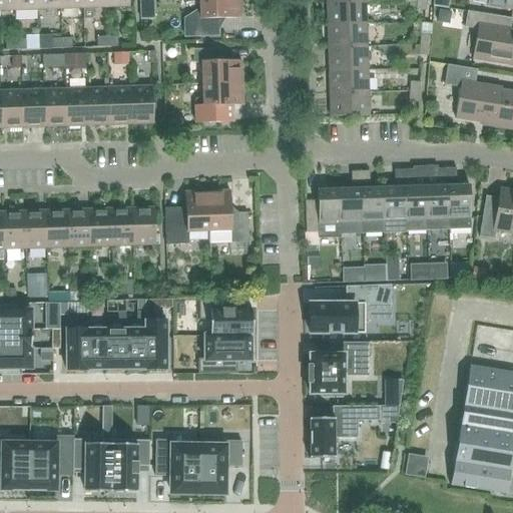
[(0,0),(0,11),(14,11),(13,0),(0,0)]
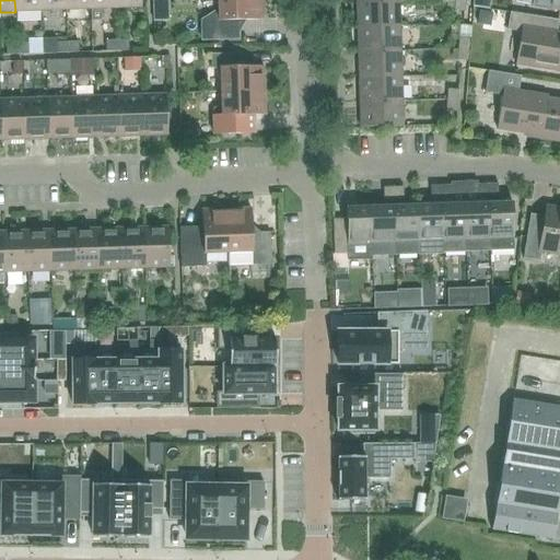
[(41,11),(39,0),(14,0),(15,12),(41,11)]
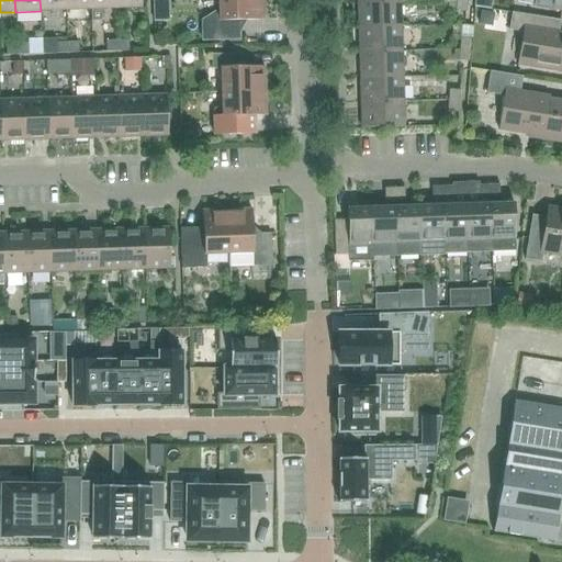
[(66,10),(65,0),(40,0),(41,11),(66,10)]
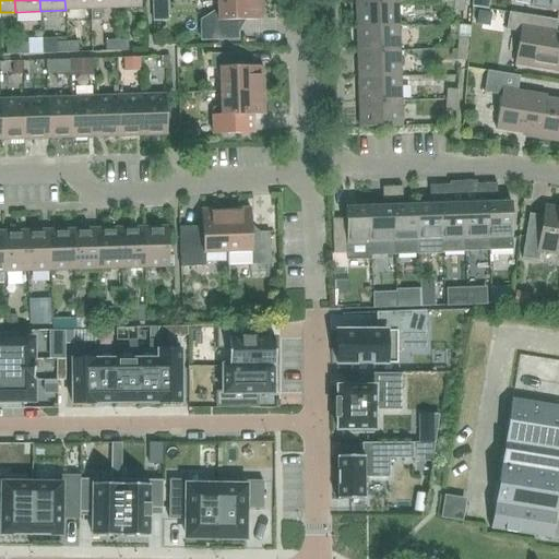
[(91,10),(90,0),(64,0),(66,10),(91,10)]
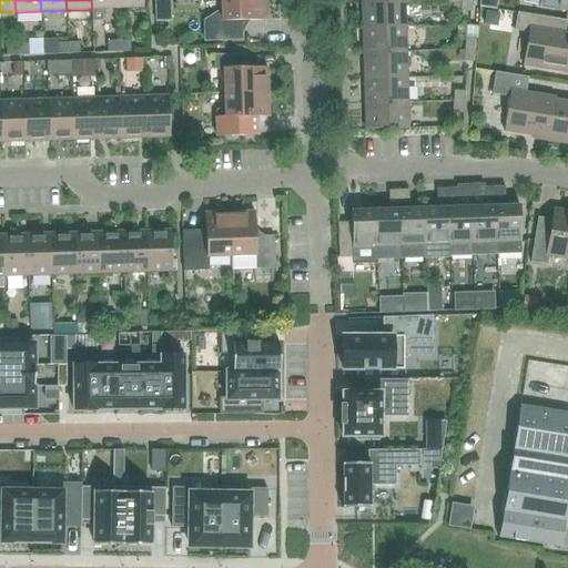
[(118,9),(117,0),(91,0),(92,10),(92,21),(102,21),(102,9),(118,9)]
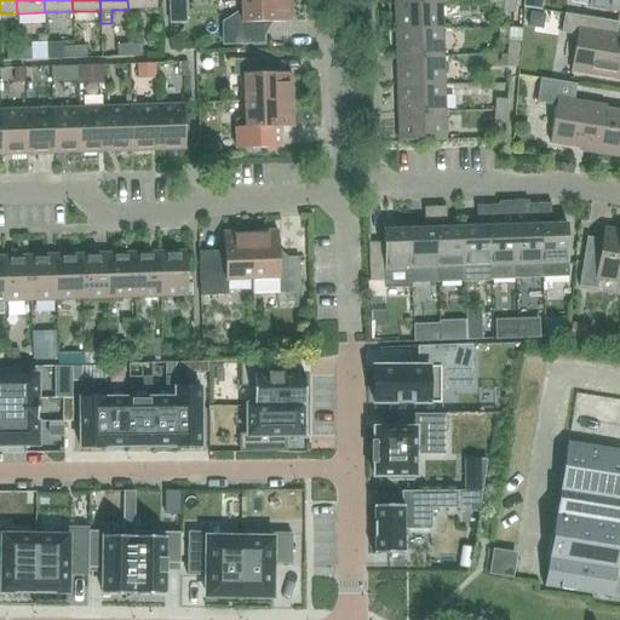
[(291,22),(290,0),(241,0),(242,23),(233,23),(233,39),(264,38),(263,23),(291,22)]
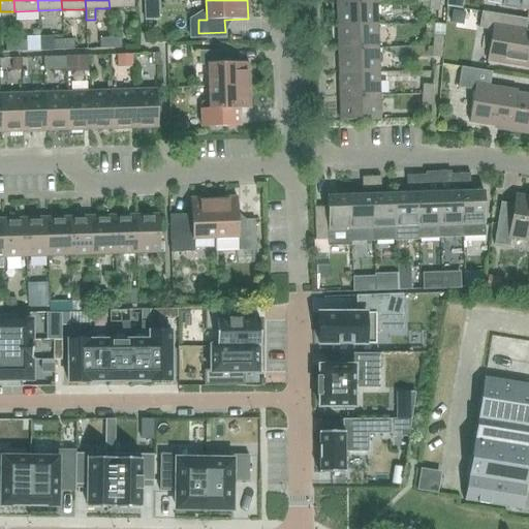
[(439,1),(430,0),(429,0),(429,10),(438,11),(439,1)]
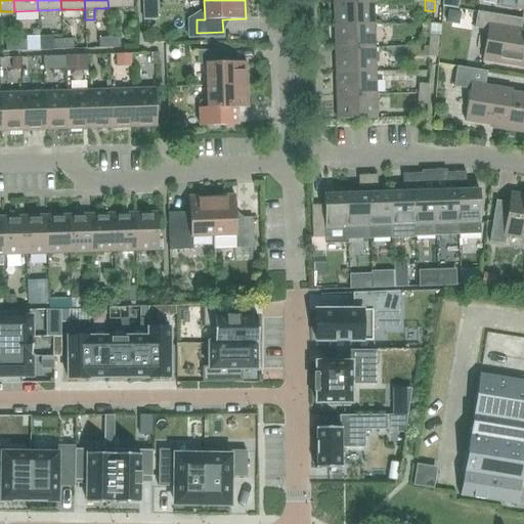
[(523,0),(499,0),(499,5),(523,9),(523,0)]
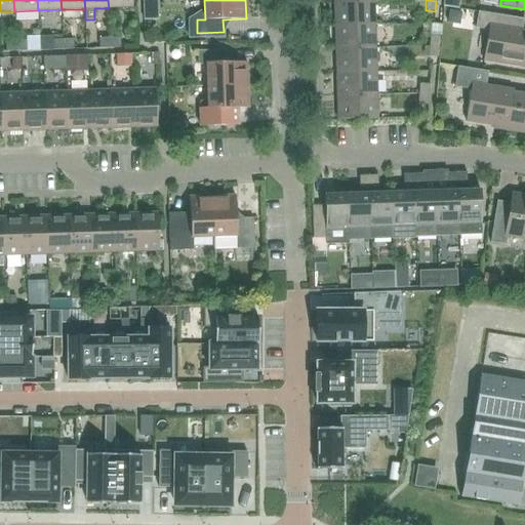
[(374,25),(373,1),(334,2),(335,26),(374,25)]
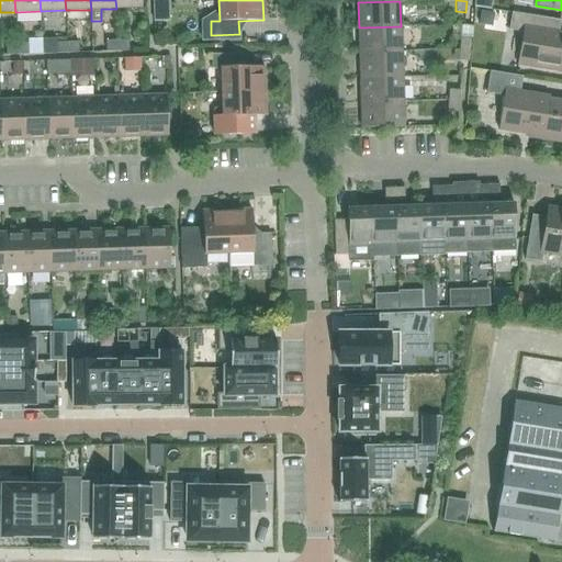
[(481,13),(479,26),(487,27),(493,24),(494,15),(481,13)]
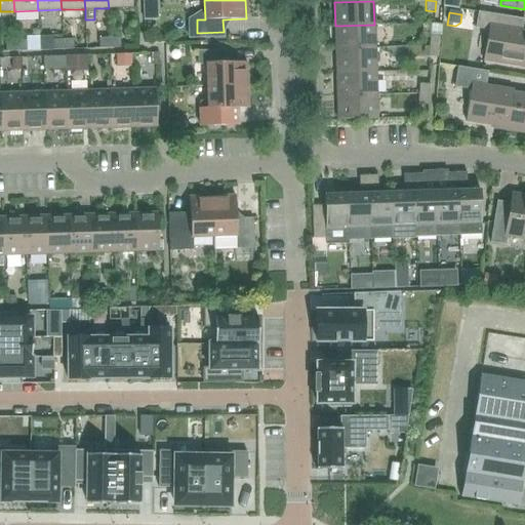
[(524,67),(524,32),(513,30),(515,17),(478,12),(476,29),(489,31),(484,61),(524,67)]
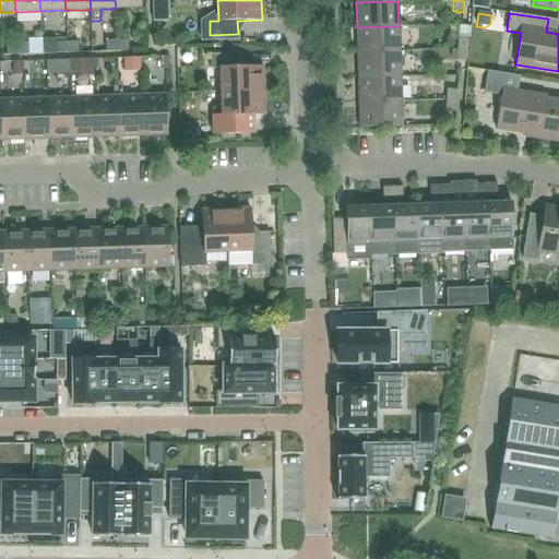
[(400,51),(399,26),(357,27),(357,52),(400,51)]
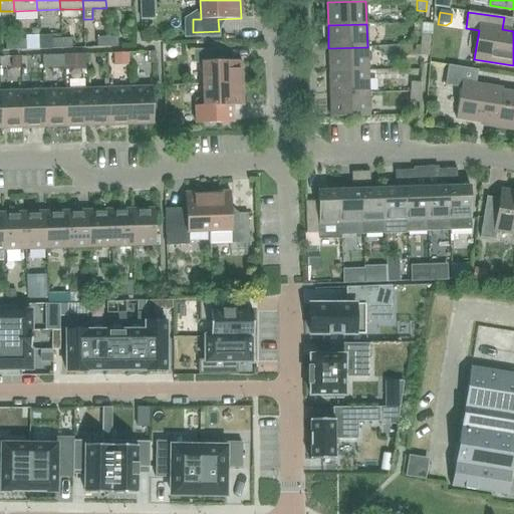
[(57,27),(57,38),(76,38),(76,27),(57,27)]
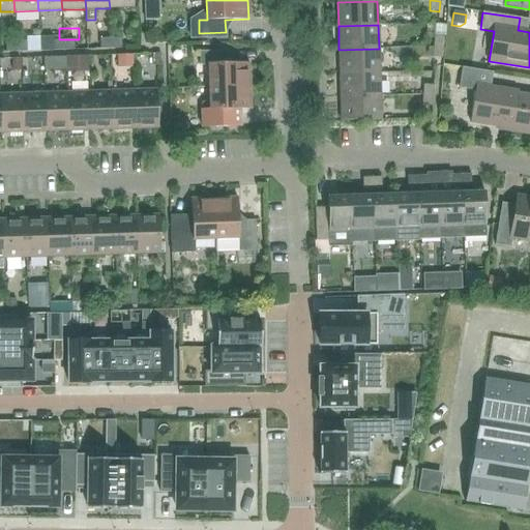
[(444,48),(444,38),(434,37),(434,48),(444,48)]
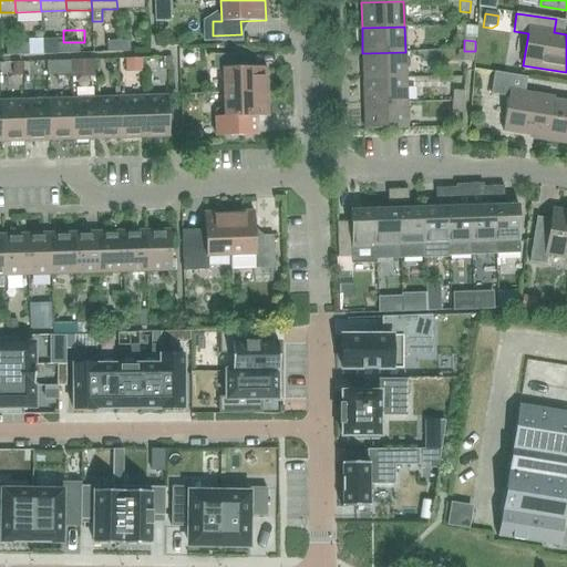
[(107,53),(119,52),(119,41),(107,42),(107,53)]
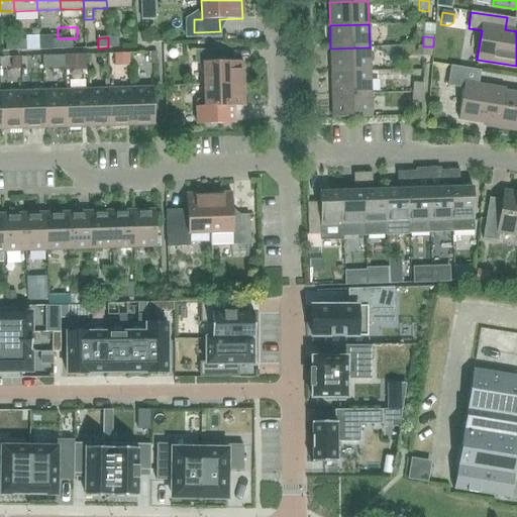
[(108,47),(118,47),(118,37),(108,37),(108,47)]
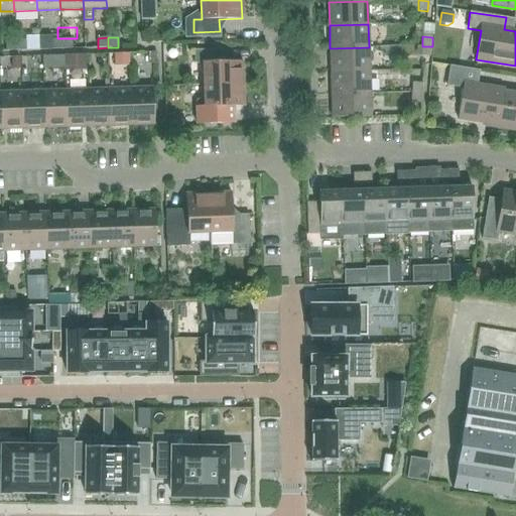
[(51,49),(61,49),(61,39),(51,39),(51,49)]
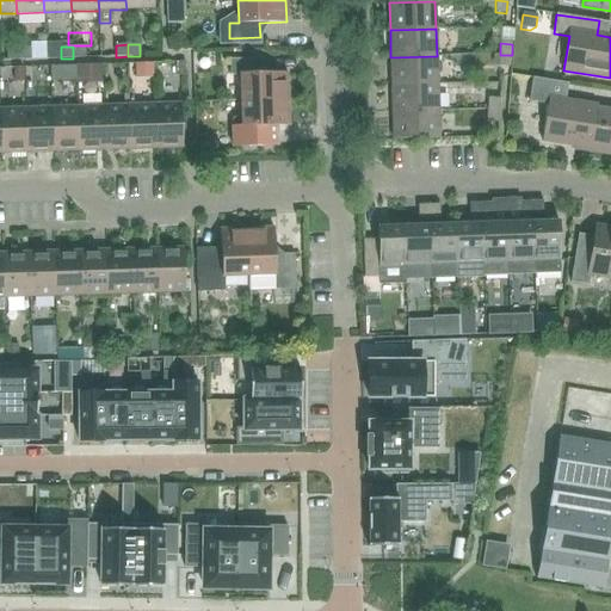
[(73,59),(85,57),(85,47),(73,47),(73,59)]
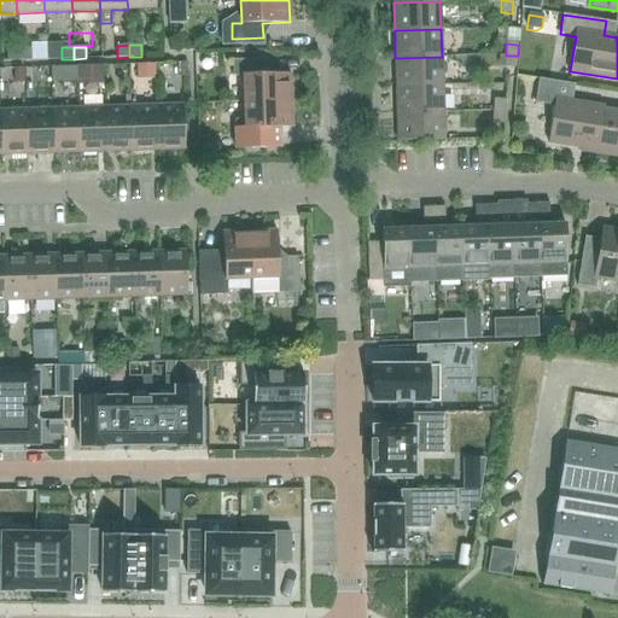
[(30,48),(19,50),(19,60),(31,60),(30,48)]
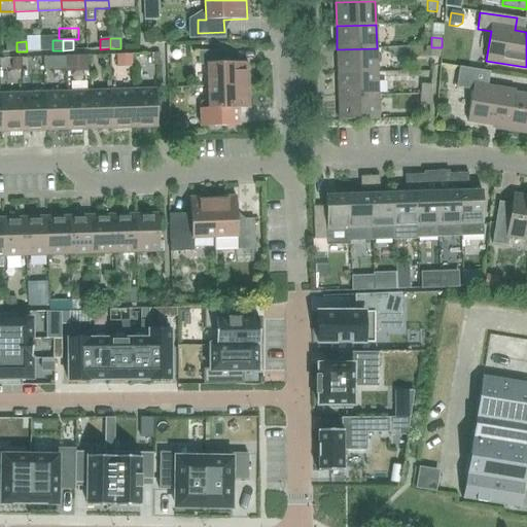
[(6,51),(16,51),(16,42),(6,42),(6,51)]
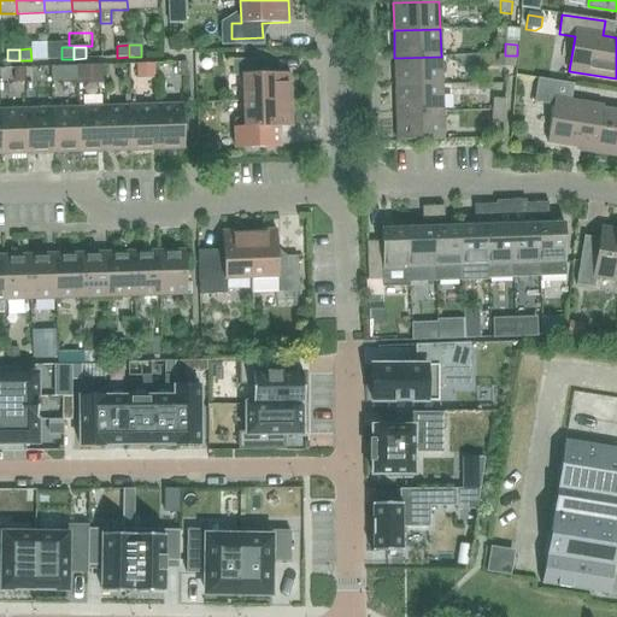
[(517,56),(505,56),(504,66),(516,68),(517,56)]
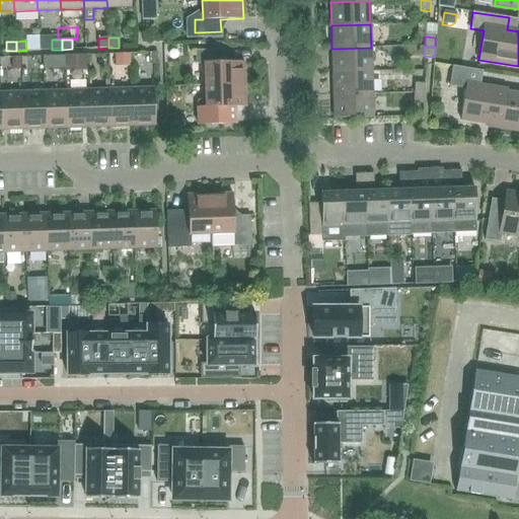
[(371,71),(371,48),(331,49),(332,72),(371,71)]
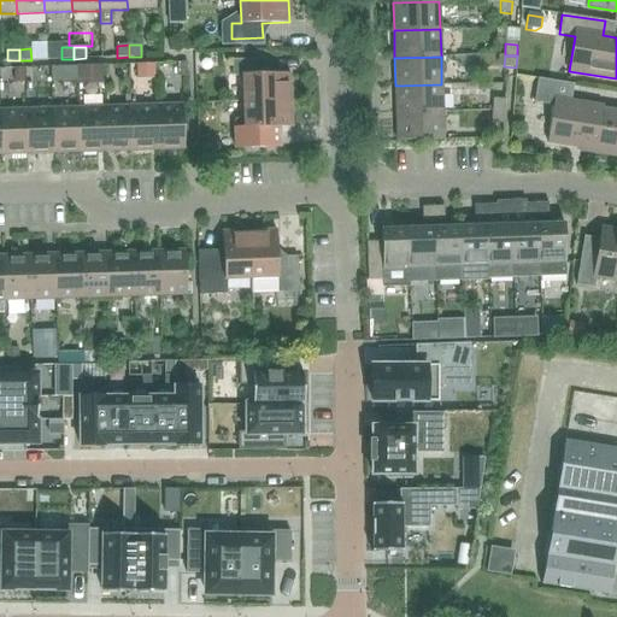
[(242,76),(244,101),(292,100),(291,74),(263,74),(263,59),(233,60),(233,77),(242,76)]
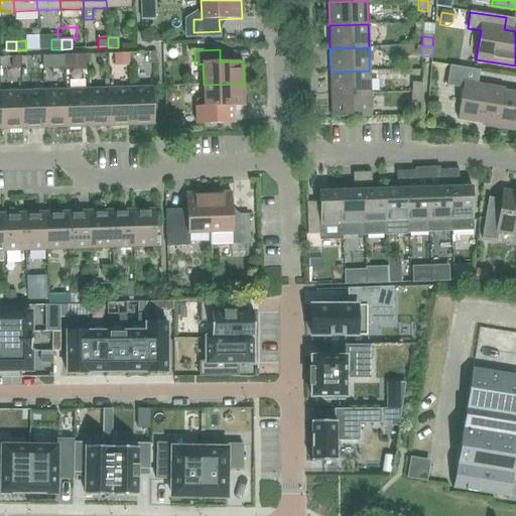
[(515,131),(515,93),(504,92),(504,89),(478,85),(480,71),(449,66),(446,86),(463,89),(458,119),(487,124),(486,127),(515,131)]
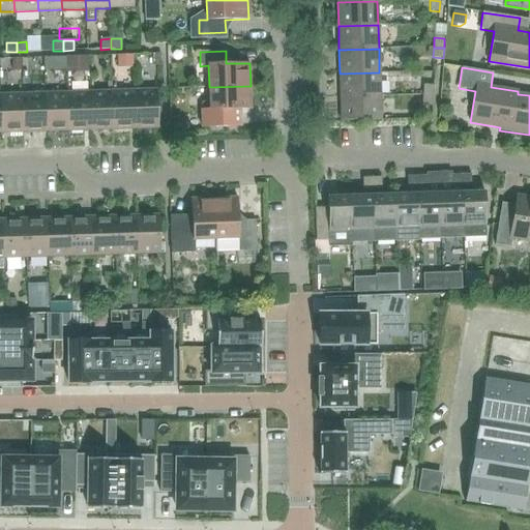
[(380,96),(379,72),(340,74),(341,97),(380,96)]
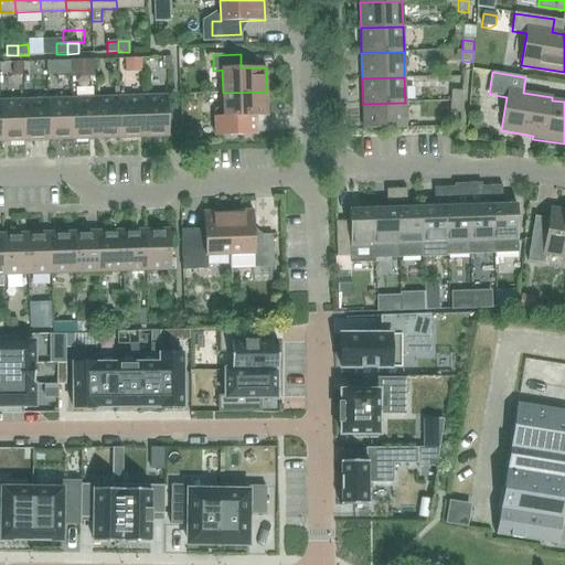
[(452,91),(451,102),(461,103),(462,92),(452,91)]
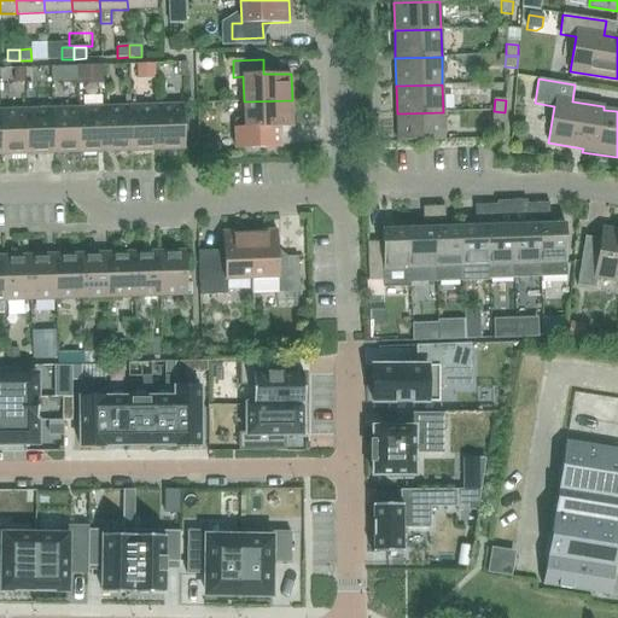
[(293,127),(292,100),(244,101),(245,116),(235,120),(235,149),(270,147),(270,138),(280,128),(293,127)]
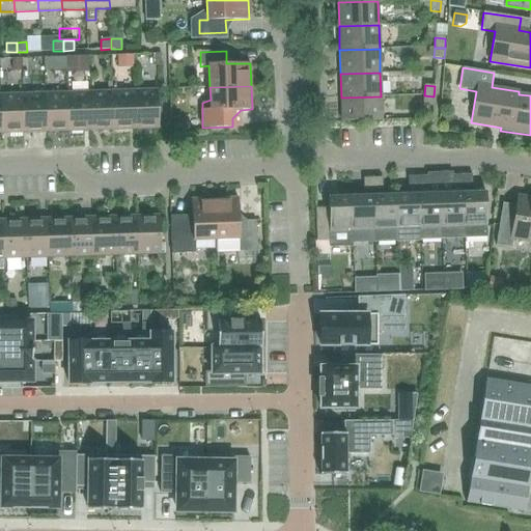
[(158,90),(135,91),(136,130),(159,129),(158,90)]
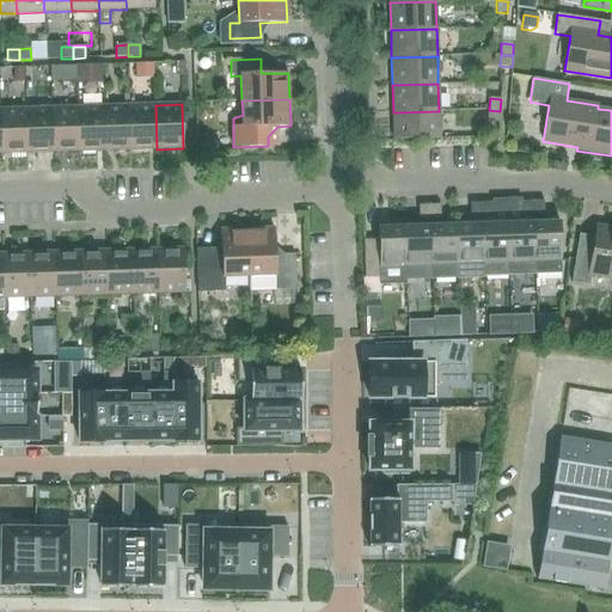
[(157,150),(155,105),(130,106),(132,150),(157,150)]
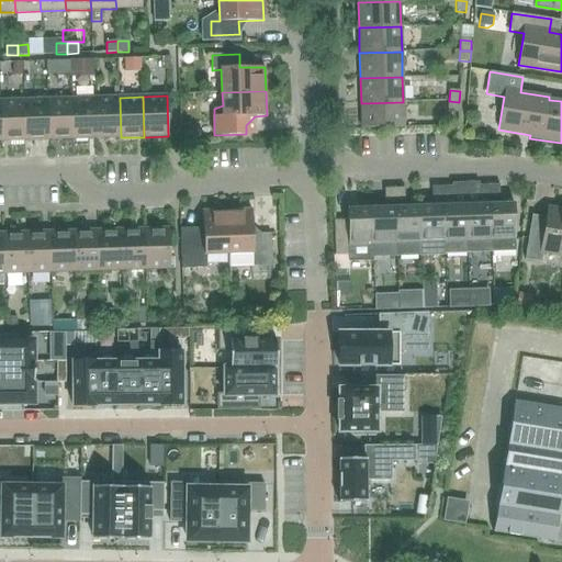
[(97,138),(96,98),(71,99),(72,139),(97,138)]
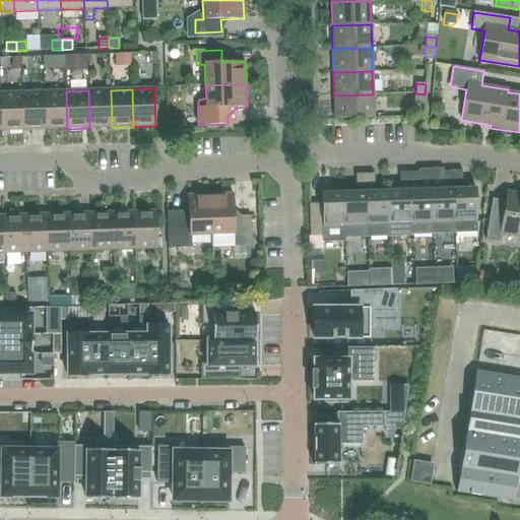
[(112,127),(111,90),(88,90),(89,128),(112,127)]
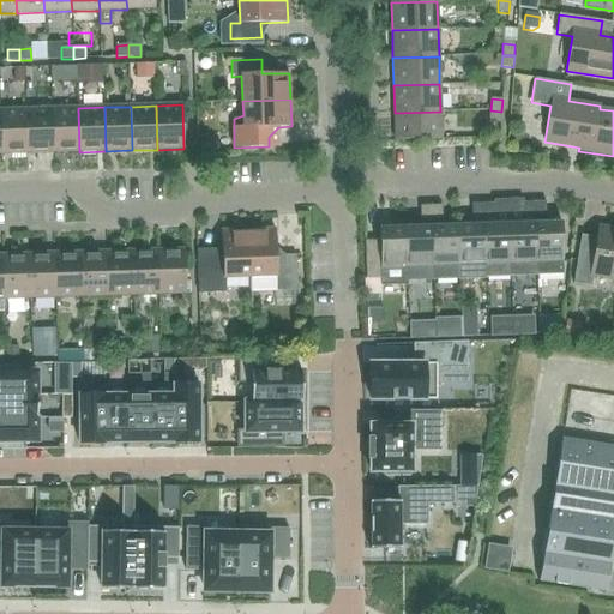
[(79,152),(78,108),(52,109),(53,152),(79,152)]
